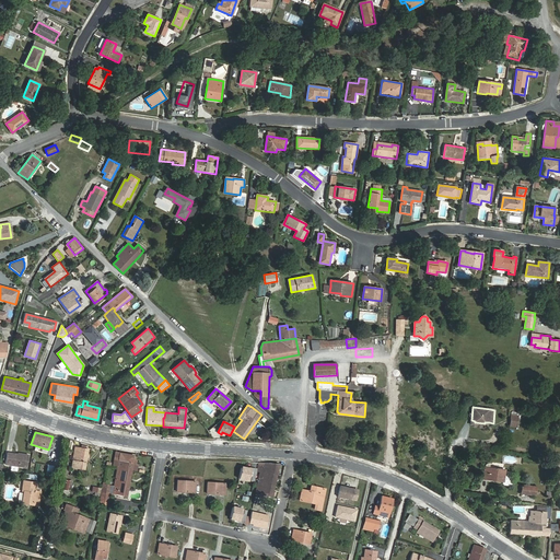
[(85,470),(89,448),(74,447),(71,468),(85,470)]
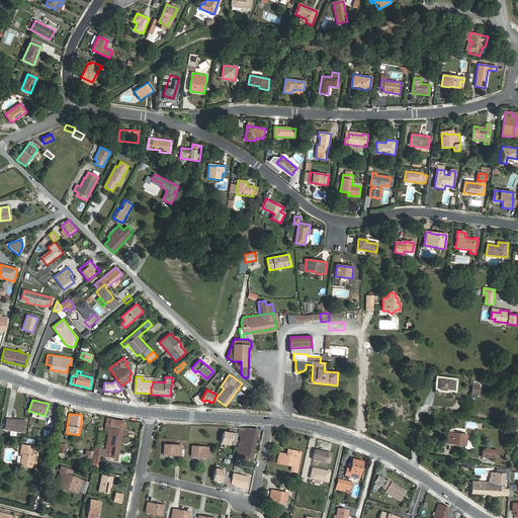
[(126,422),(107,418),(105,430),(109,431),(106,450),(103,450),(101,456),(118,459),(122,436),(128,437),(131,430),(127,430),(127,426),(125,425),(126,422)]
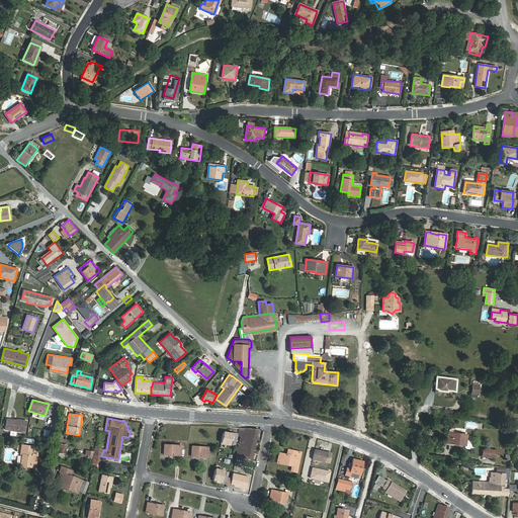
[(16,421),(7,419),(6,430),(25,433),(26,421),(16,420),(16,421)]
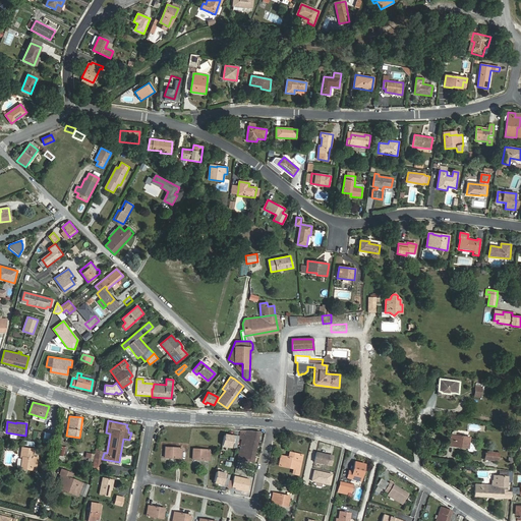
[(253,463),(259,431),(250,430),(250,432),(241,430),(239,439),(242,439),(237,460),(240,460),(241,459),(253,463)]
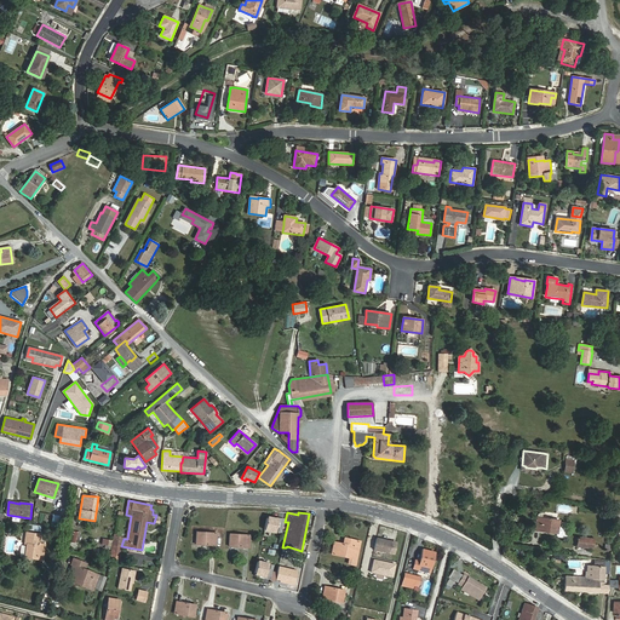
[(277,520),(267,517),(264,530),(277,533),(279,528),(276,528),(277,520)]
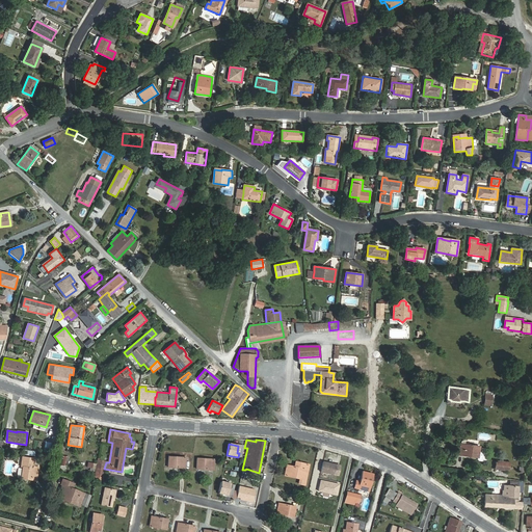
[(479,452),(480,447),(464,445),(460,445),(460,448),(459,454),(459,455),(478,457),(479,452)]
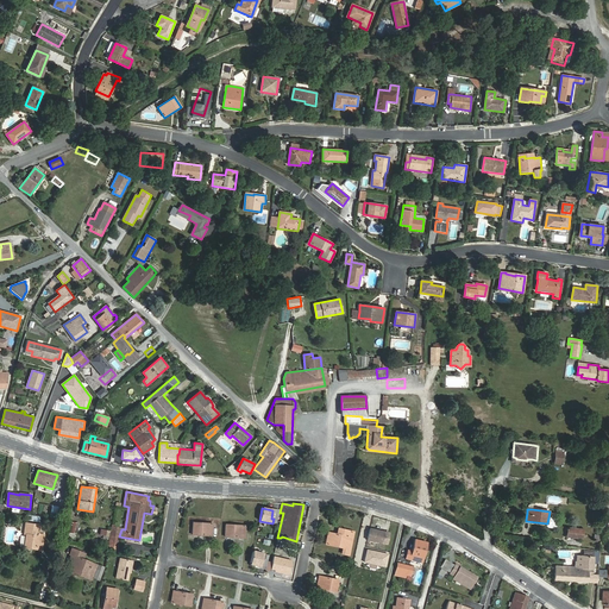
[(24,534),(26,535),(25,547),(42,550),(43,542),(38,541),(38,537),(39,534),(39,526),(26,523),(24,534)]
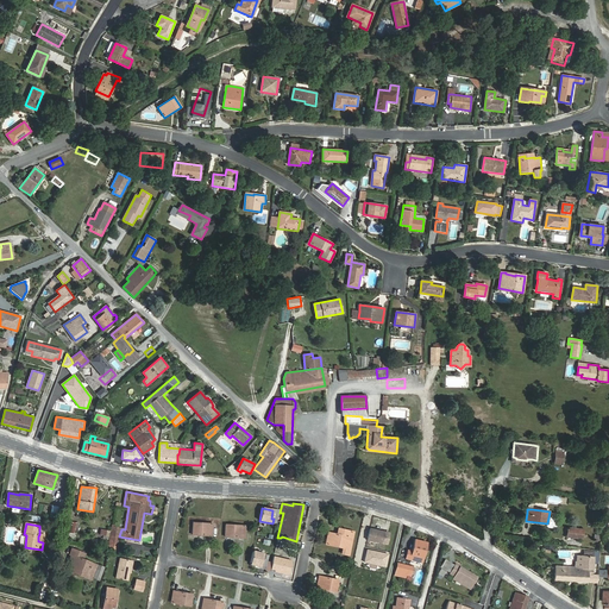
[(213,535),(213,525),(194,523),(193,534),(213,535)]
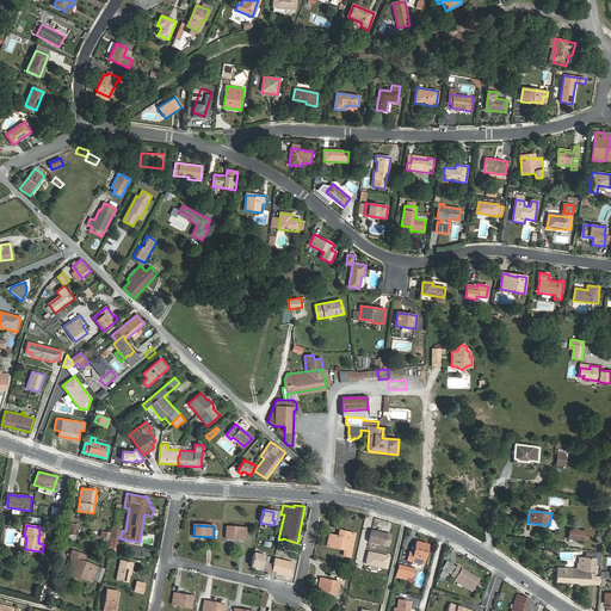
[(246,539),(246,528),(227,526),(226,538),(246,539)]
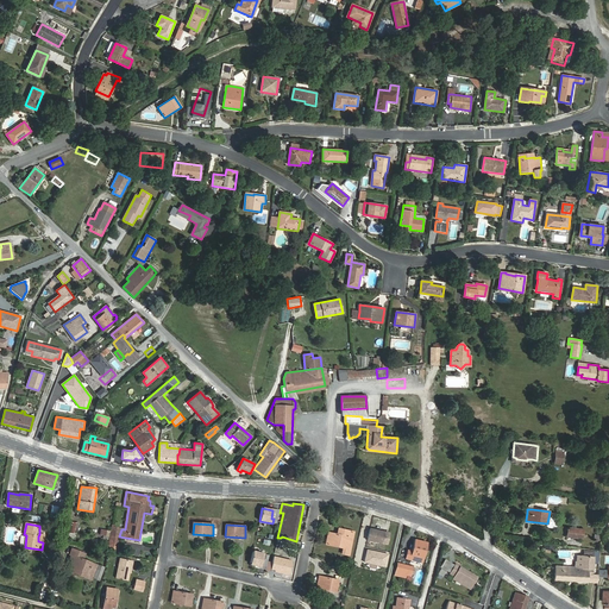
[(121,529),(112,527),(108,548),(117,550),(119,537),(121,529)]
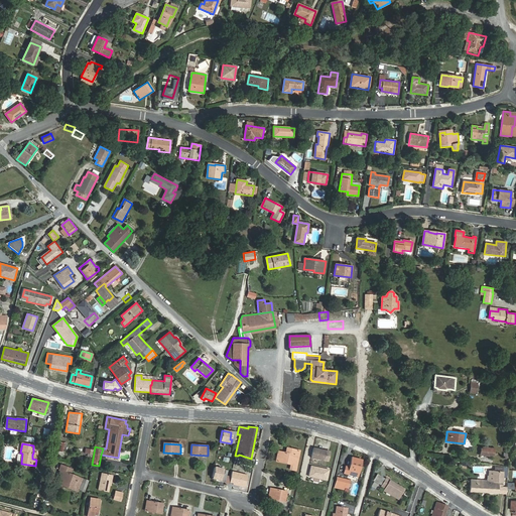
[(311,458),(324,461),(326,450),(313,447),(311,458)]
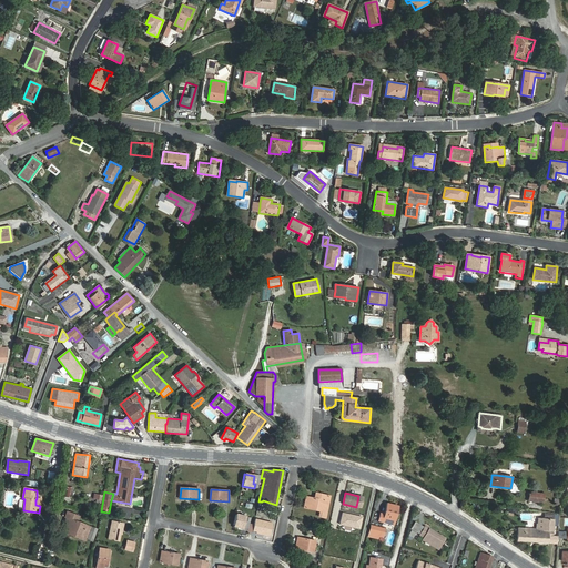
[(530,493),(529,501),(543,503),(545,494),(530,493)]
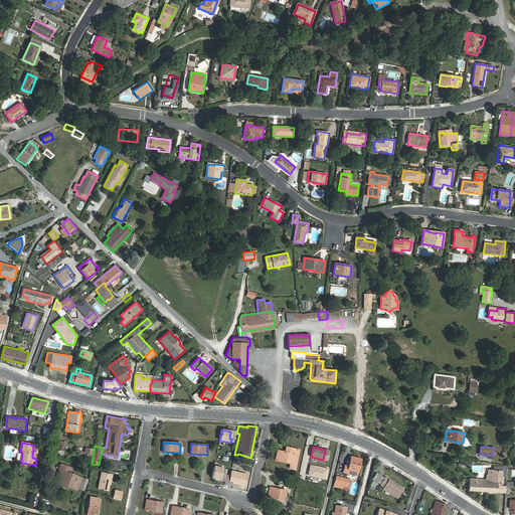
[(299,450),(294,449),(293,454),(278,451),(276,460),(291,463),(290,468),(295,469),(299,450)]
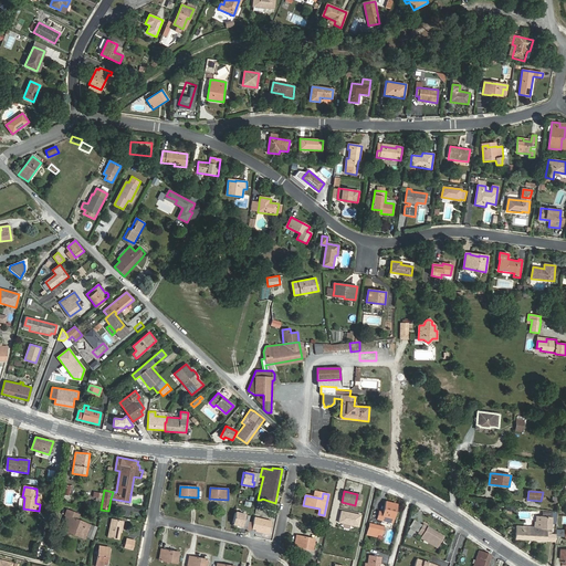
[(386,501),(384,512),(379,511),(378,519),(392,522),(397,504),(386,501)]
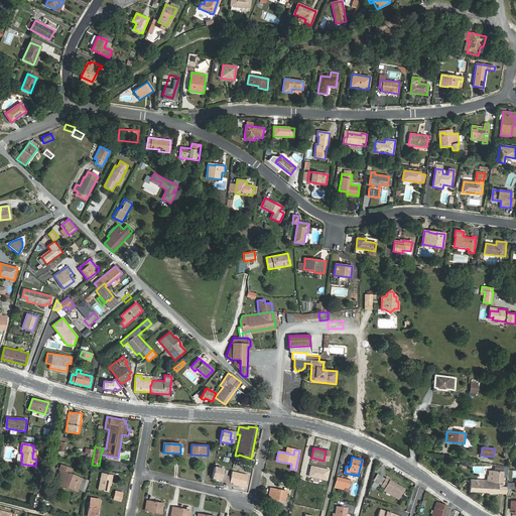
[(57,478),(61,480),(59,484),(73,489),(74,485),(85,489),(88,481),(77,477),(71,475),(73,470),(62,466),(57,478)]
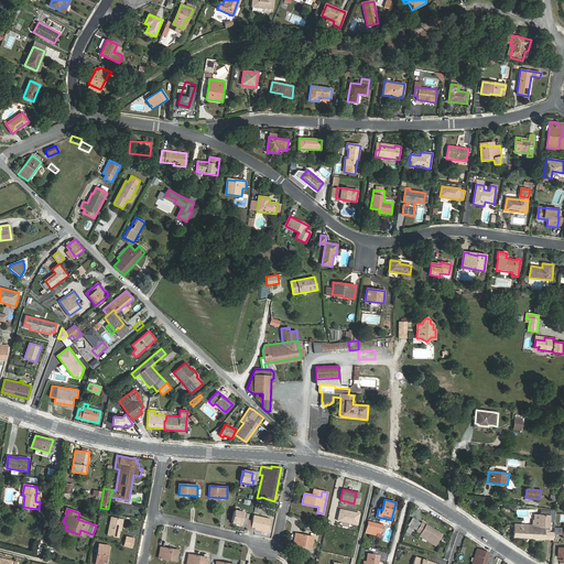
[(338,520),(357,524),(360,513),(340,509),(338,520)]
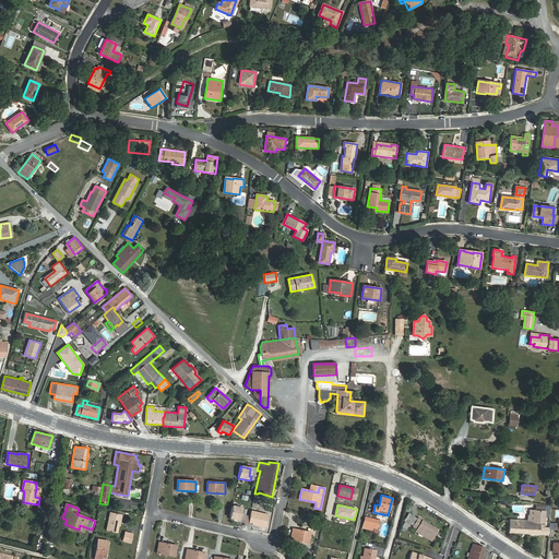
[(245,509),(233,506),(229,518),(239,520),(241,513),(244,513),(245,509)]
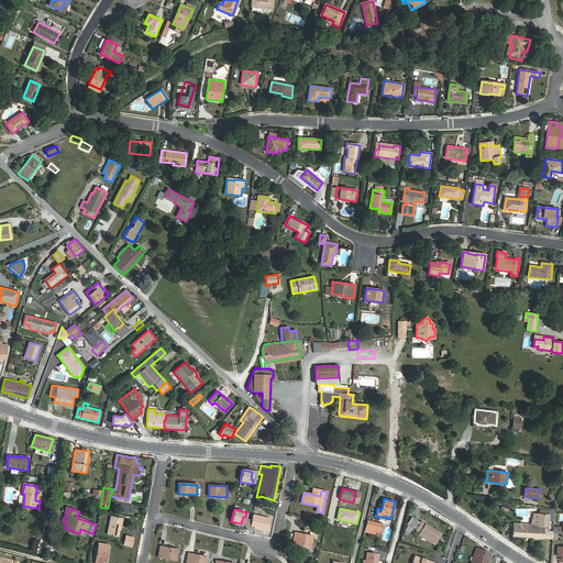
[(550,510),(550,515),(533,514),(532,519),(531,519),(531,523),(514,523),(512,537),(539,538),(539,531),(548,531),(548,526),(549,526),(549,519),(552,519),(553,510),(550,510)]
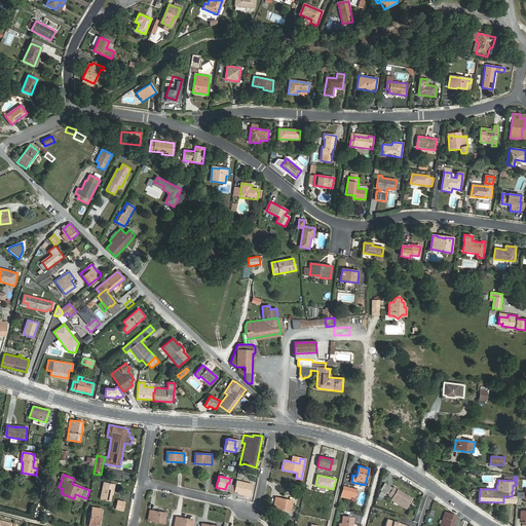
[(114,484),(104,482),(100,499),(110,501),(114,484)]
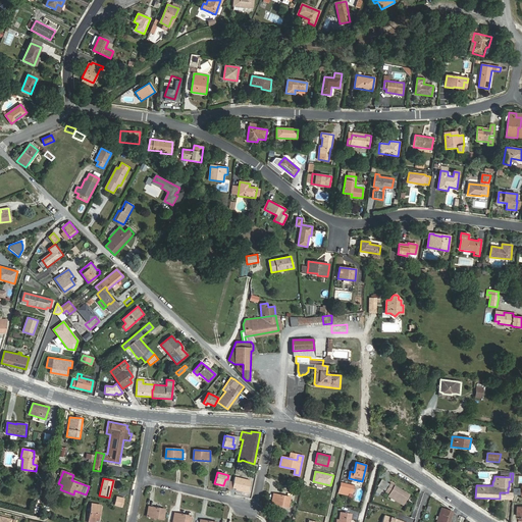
[(239,483),(229,481),(227,488),(237,490),(239,483)]
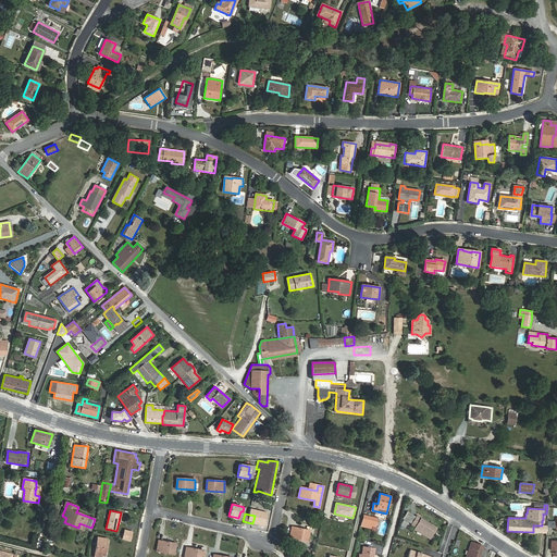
[(364,515),(361,525),(375,529),(378,519),(364,515)]
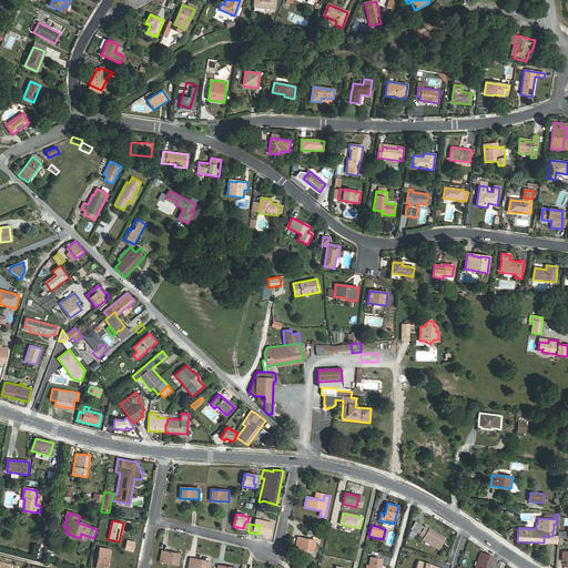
[(444,538),(424,527),(418,535),(423,537),(422,540),(438,549),(444,538)]
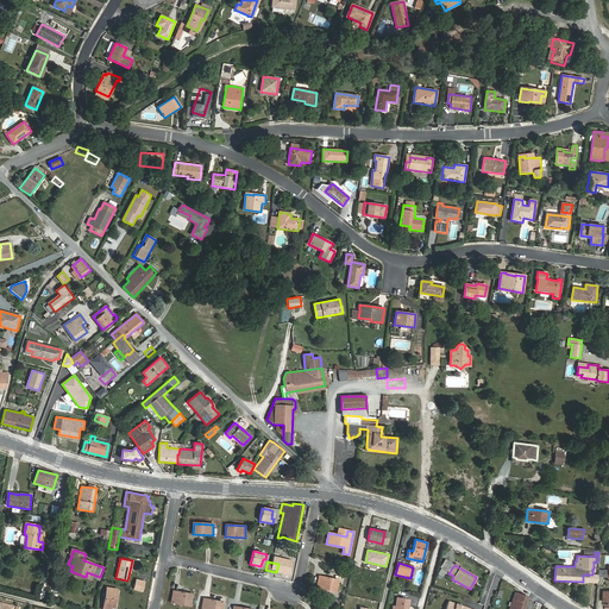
[(337,591),(339,581),(320,576),(316,588),(337,591)]
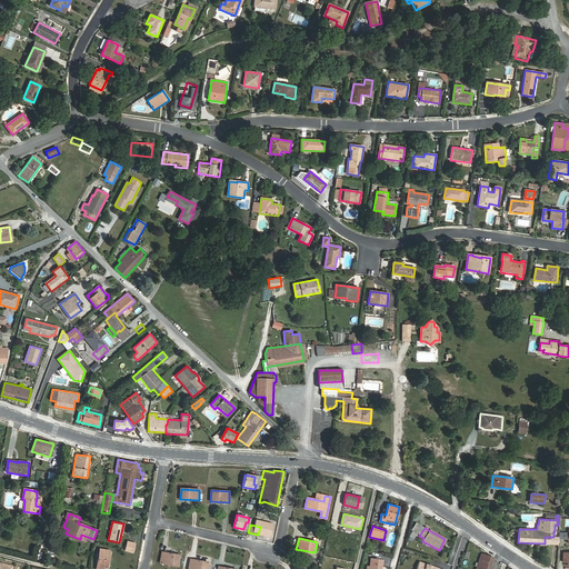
[(132,552),(135,543),(127,542),(125,551),(132,552)]
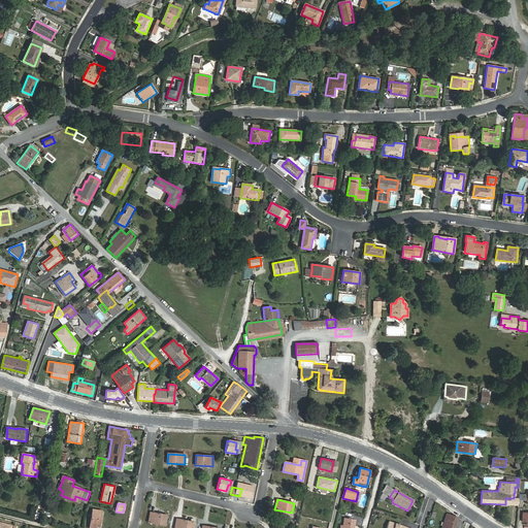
[(102,512),(93,509),(89,527),(96,527),(97,527),(99,527),(102,512)]
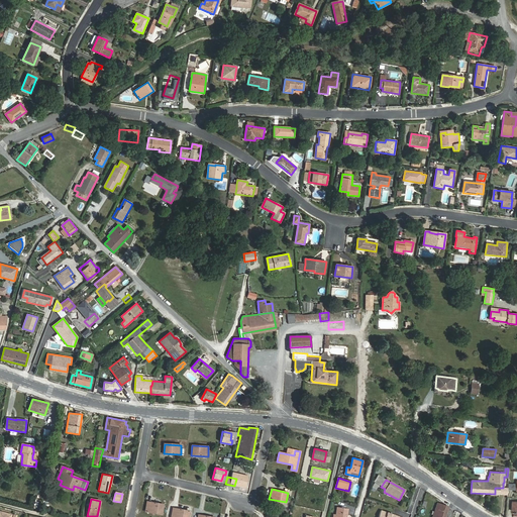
[(162,515),(164,505),(147,502),(145,512),(162,515)]
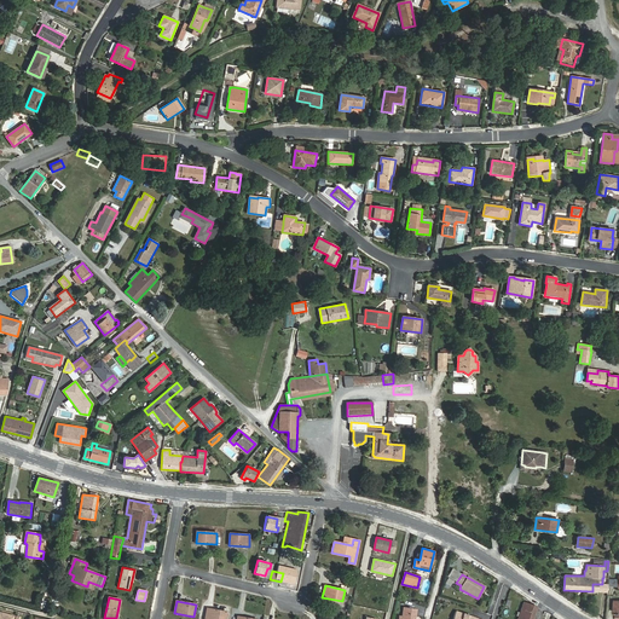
[(524,602),(518,618),(532,618),(537,607),(524,602)]
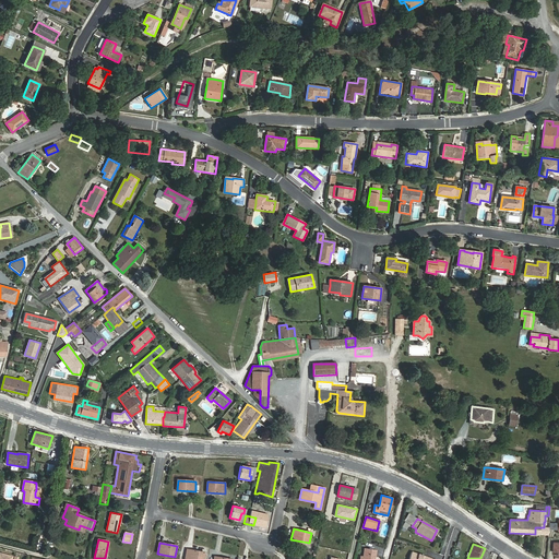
[(376,549),(365,547),(364,556),(363,558),(373,558),(375,558),(376,549)]
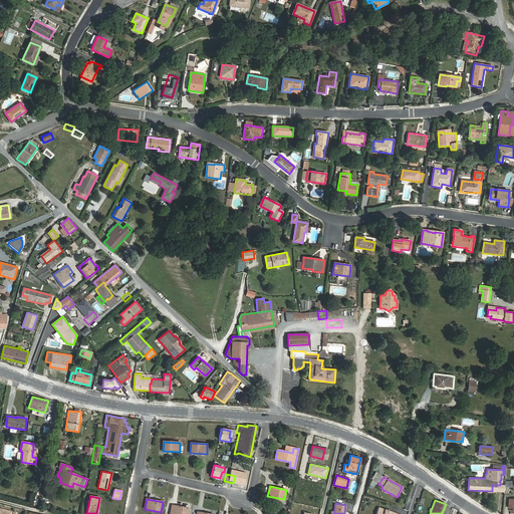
[(187,513),(188,508),(172,505),(170,513),(187,513)]
